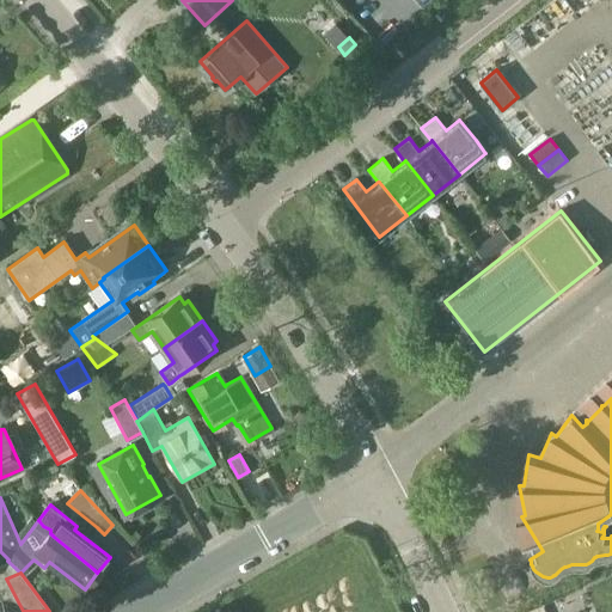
[(0,611),(23,611),(6,579),(2,581),(0,581),(0,611)]
